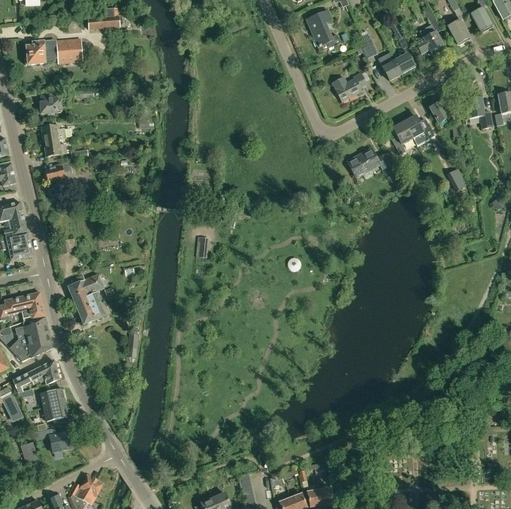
[(453,9),(456,15),(446,20),(448,24),(447,24),(457,42),(470,35),(460,17),(463,16),(458,6),(454,0),(447,0),(452,9),(453,9)]
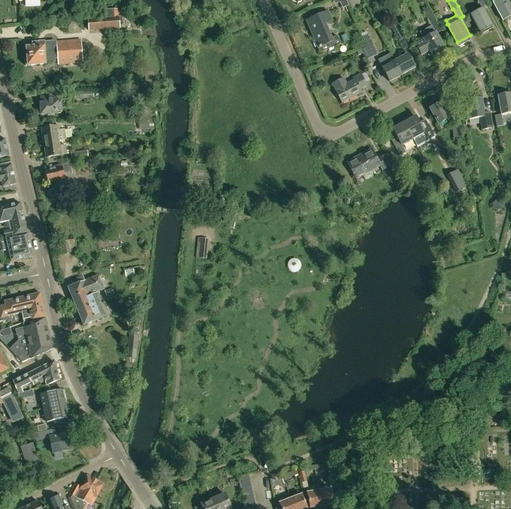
[(493,0),(502,17),(510,12),(510,0),(493,0)]
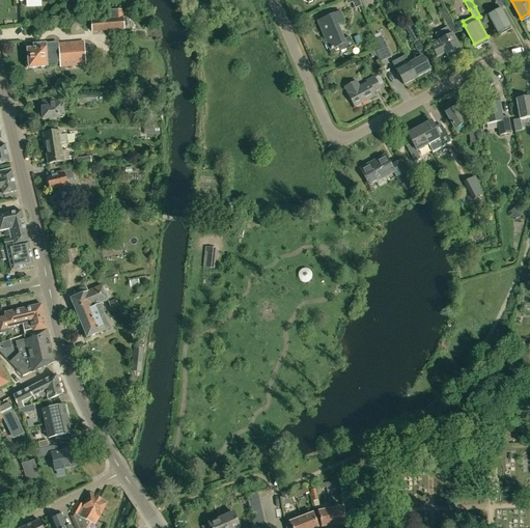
[(437,54),(445,50),(448,57),(462,50),(452,32),(456,29),(444,5),(438,8),(445,23),(446,23),(447,24),(435,30),(439,37),(439,38),(430,43),(437,54)]
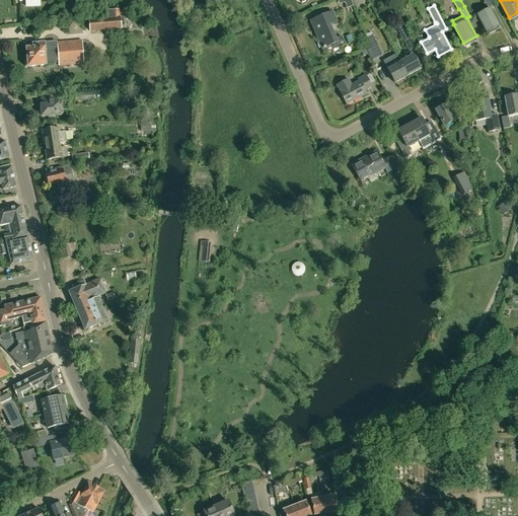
[(490,5),(476,12),(487,30),(499,23),(490,5)]
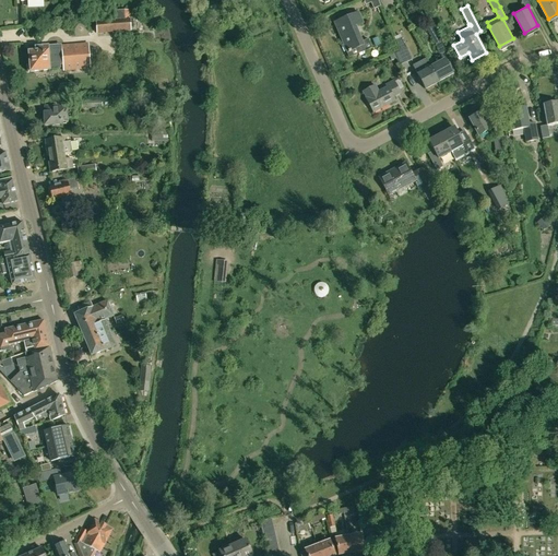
[(107,16),(130,14),(129,7),(106,9),(107,16)]
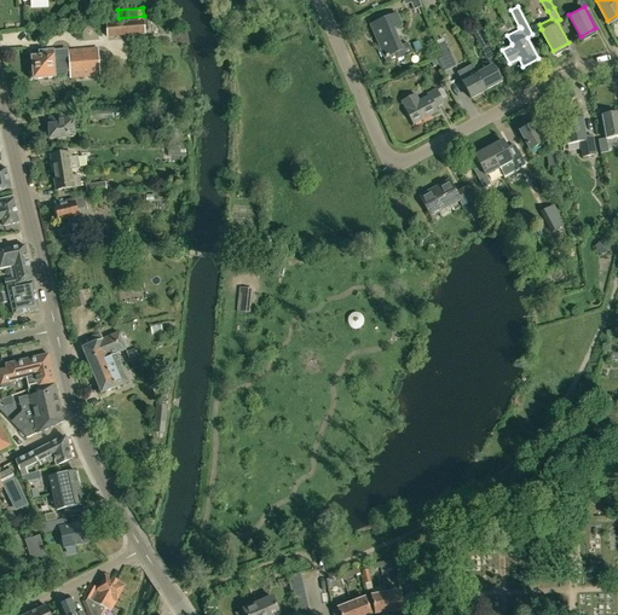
[(376,40),(382,53),(392,50),(394,56),(410,50),(405,40),(399,42),(392,27),(402,22),(397,11),(370,22),(377,40),(376,40)]
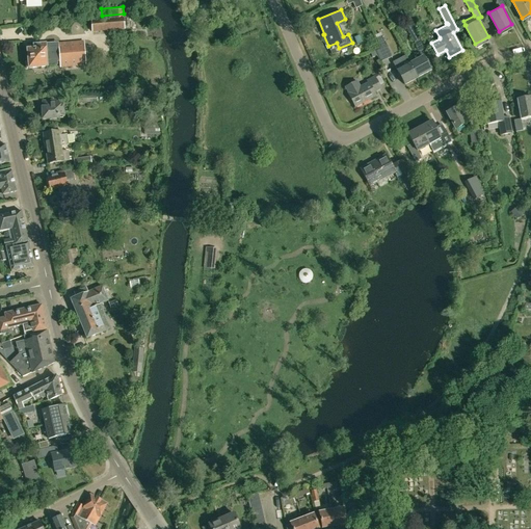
[(91,29),(125,27),(124,14),(102,16),(102,18),(90,19),(91,29)]
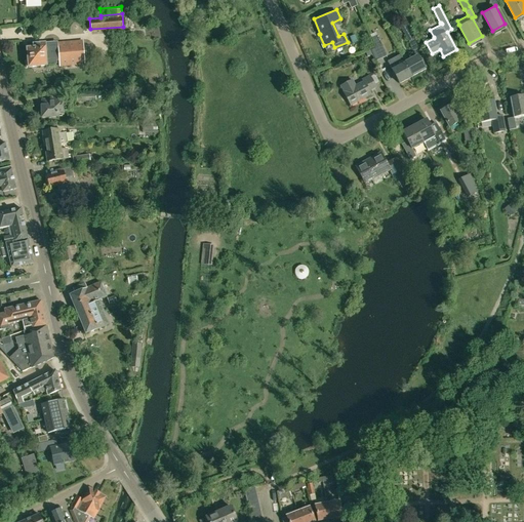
[(405,17),(400,21),(403,26),(402,27),(409,40),(415,38),(405,17)]
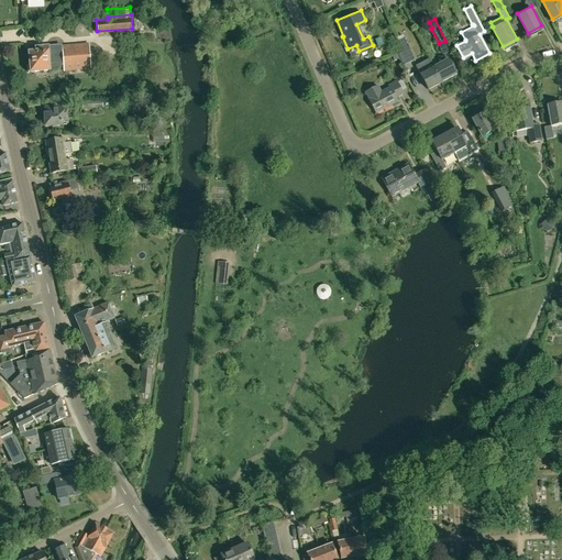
[(401,63),(414,57),(407,42),(403,31),(396,33),(398,37),(403,47),(396,51),(399,56),(401,63)]
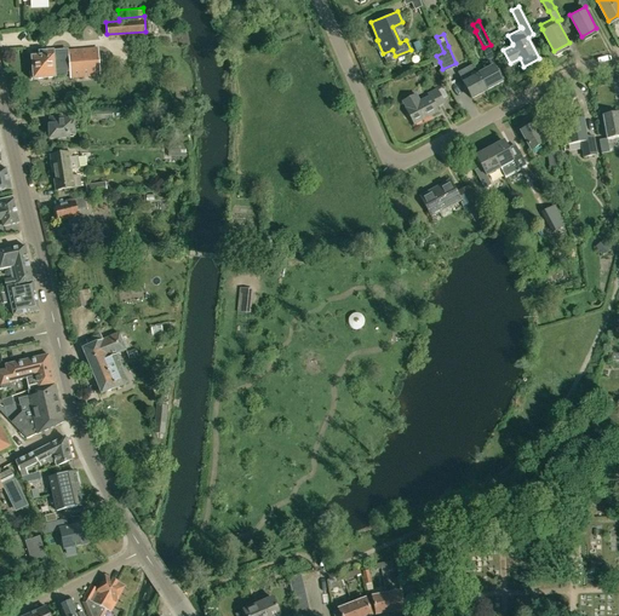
[(55,75),(55,73),(66,73),(66,69),(69,69),(70,74),(99,72),(98,45),(39,49),(39,55),(32,55),(33,68),(30,68),(30,76),(55,75)]
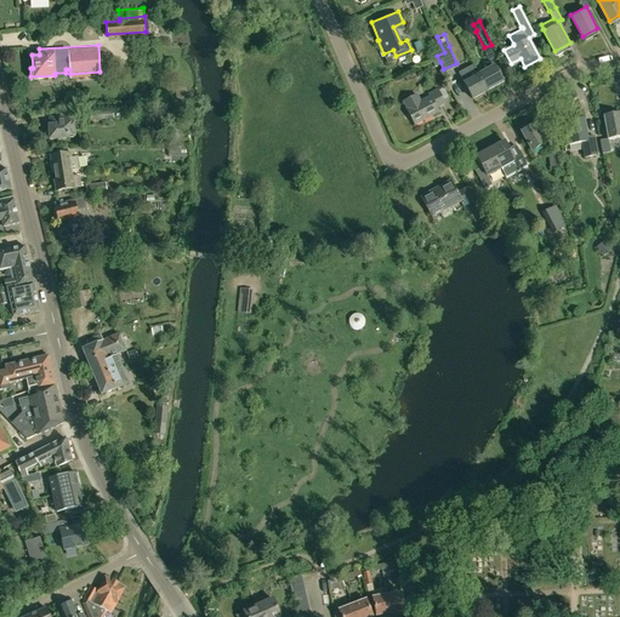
[(488,67),(479,72),(478,72),(487,89),(502,80),(490,58),(484,62),(488,67)]
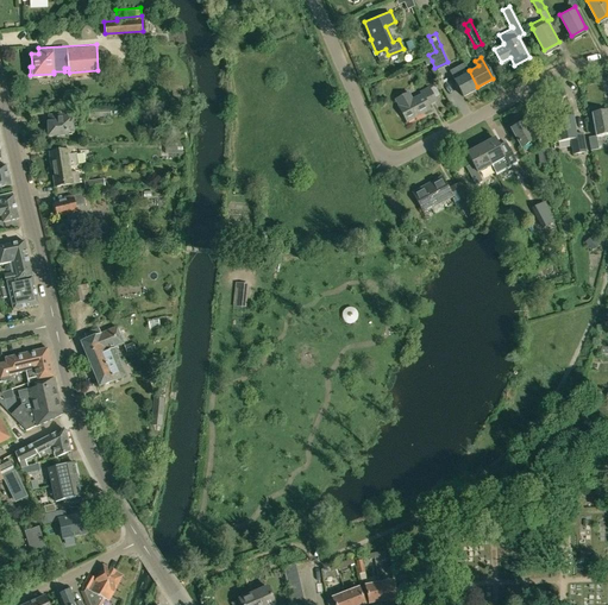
[(456,65),(457,70),(451,74),(463,94),(477,87),(469,70),(470,70),(464,61),(456,65)]
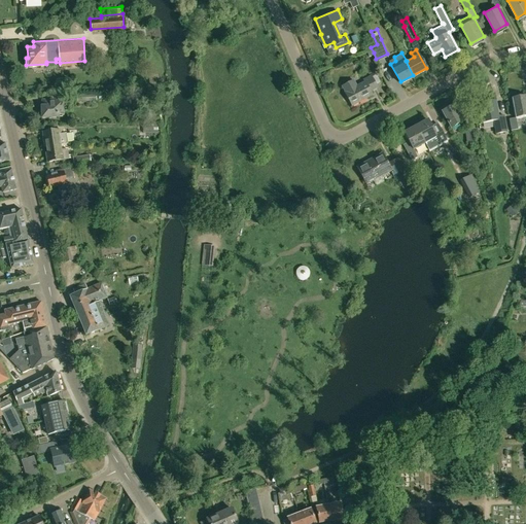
[(356,83),(353,78),(342,83),(345,90),(344,90),(352,103),(373,93),(371,89),(378,85),(372,73),(363,77),(364,79),(356,83)]
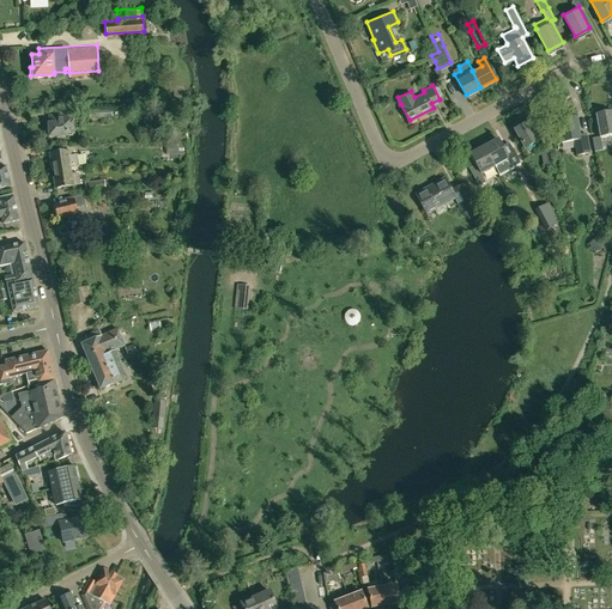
[(611,111),(611,108),(595,110),(600,135),(611,132),(611,111)]
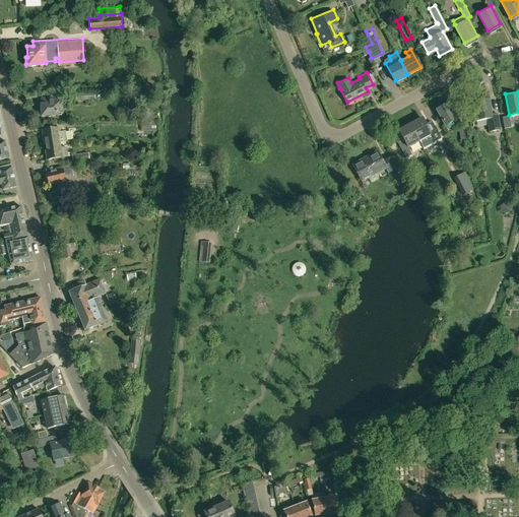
[(61,98),(43,98),(43,103),(41,103),(41,114),(57,114),(57,111),(62,111),(61,98)]
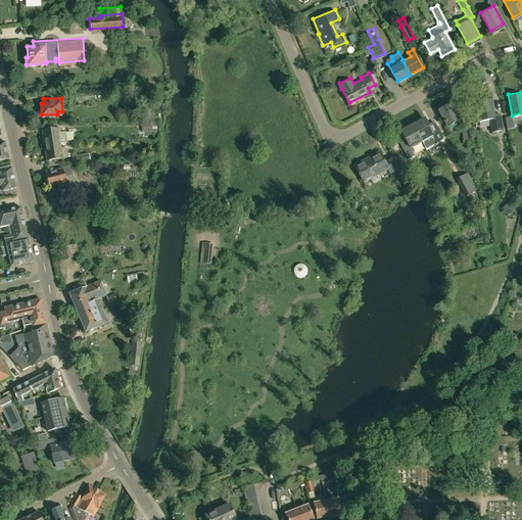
[(493,112),(491,98),(475,100),(478,120),(489,117),(491,130),(503,128),(500,111),(493,112)]
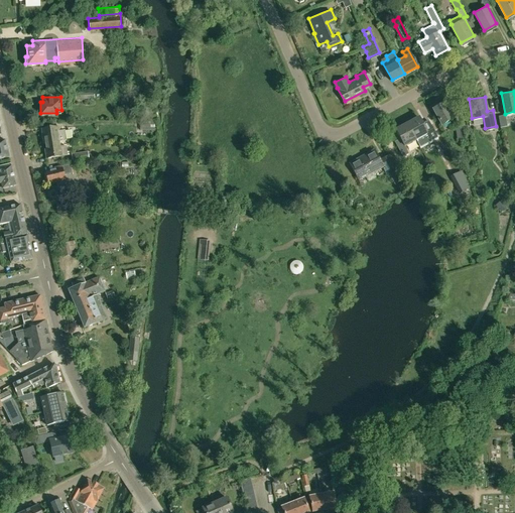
[(441,123),(455,116),(456,115),(452,108),(448,109),(444,101),(432,107),(441,123)]
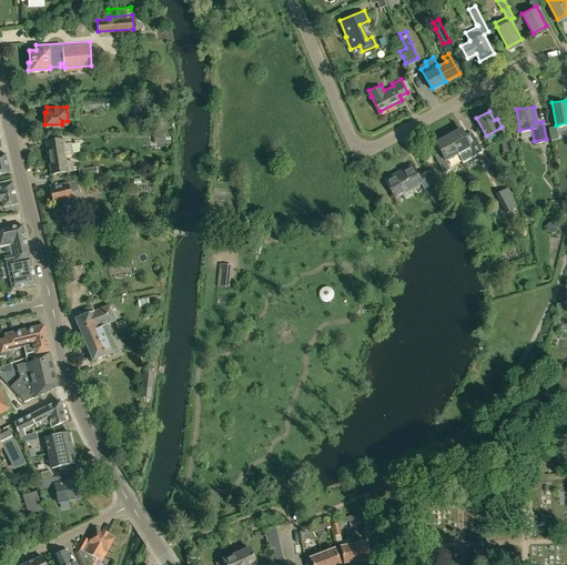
[(507,124),(502,127),(500,128),(505,138),(505,139),(500,140),(502,152),(506,152),(506,153),(513,152),(512,137),(507,124)]
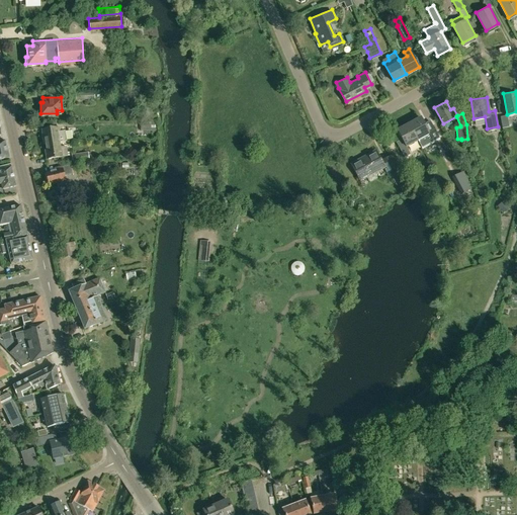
[(420,114),(409,121),(418,138),(429,132),(433,139),(439,136),(431,120),(425,123),(420,114)]
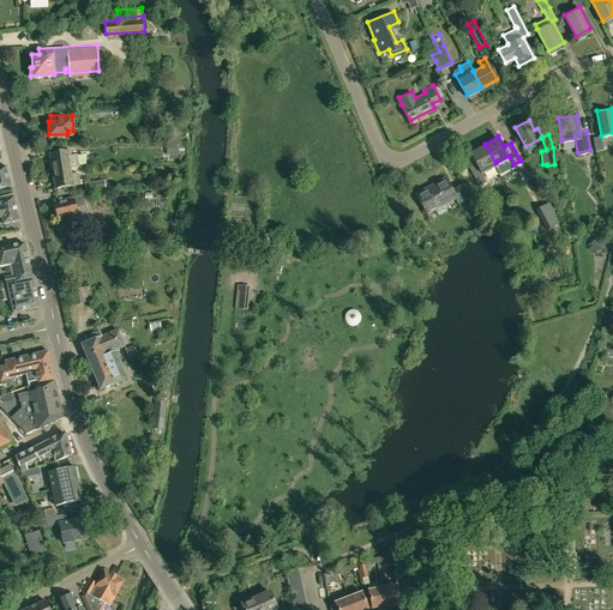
[(166,139),(166,152),(184,152),(182,139),(166,139)]
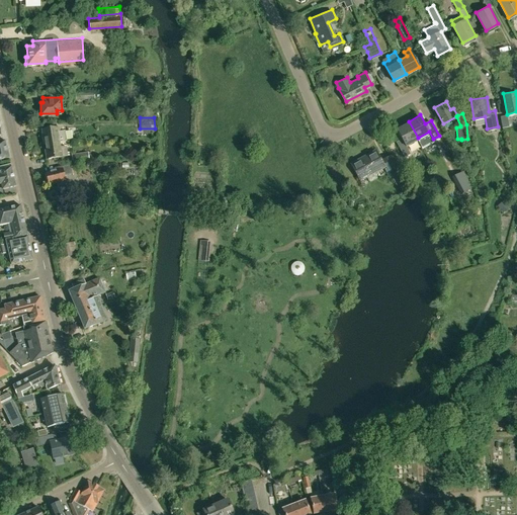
[(409,121),(397,127),(402,137),(396,140),(405,155),(410,152),(406,145),(418,138),(409,121)]
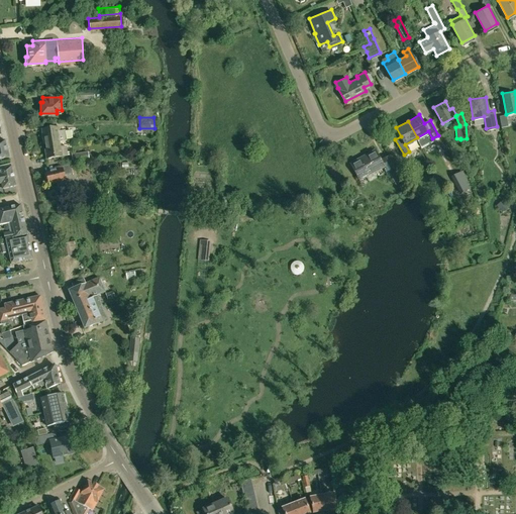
[(44,136),(45,141),(59,139),(60,139),(66,138),(64,128),(60,129),(59,124),(41,127),(42,136),(44,136)]
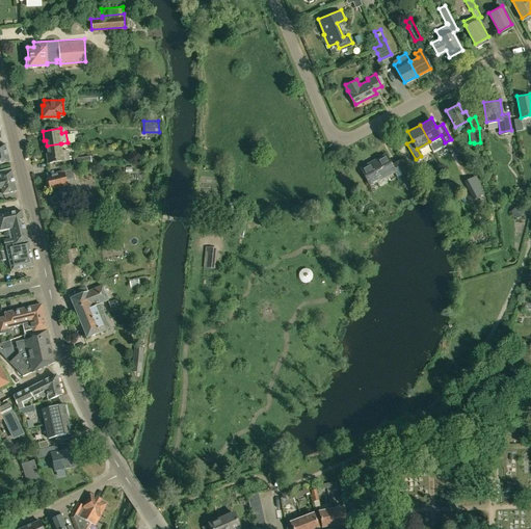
[(0,161),(8,159),(4,142),(4,141),(1,142),(0,142),(0,161)]
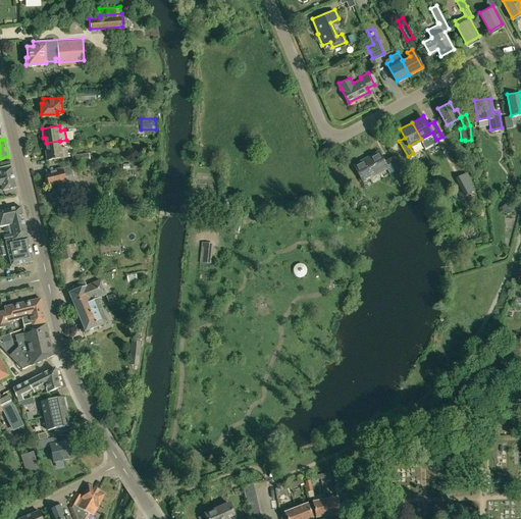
[(65,145),(60,146),(60,141),(59,141),(46,143),(47,149),(45,149),(47,158),(64,155),(67,155),(65,145)]
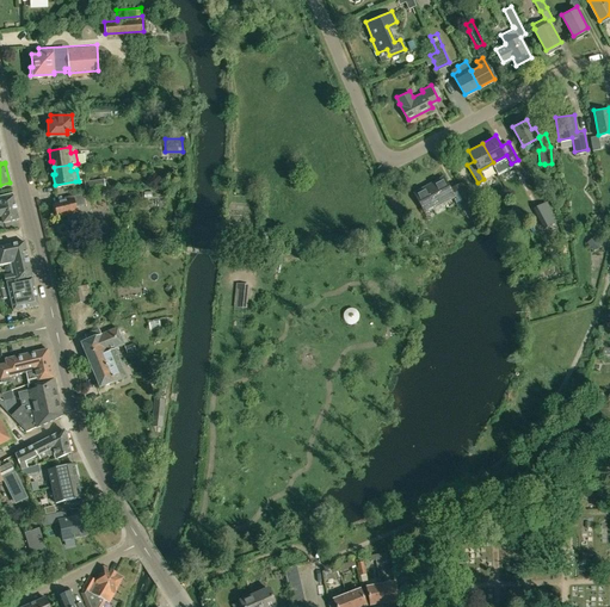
[(454,193),(443,174),(413,191),(424,210),(454,193)]
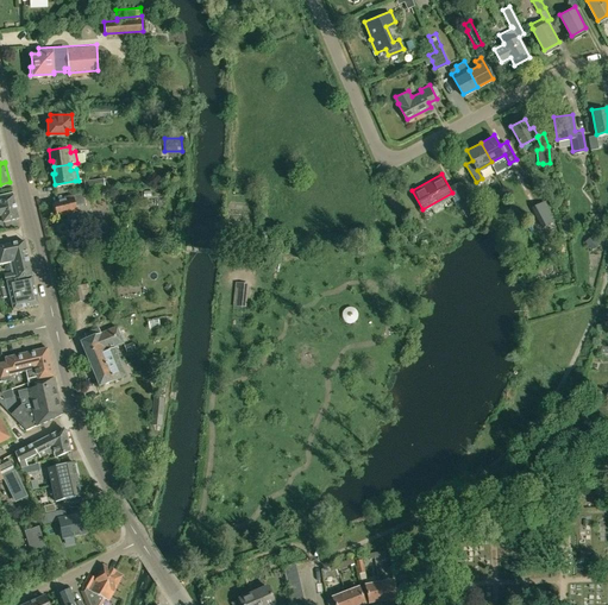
[(104,176),(83,178),(85,188),(105,184),(105,183),(108,182),(107,176),(104,176)]
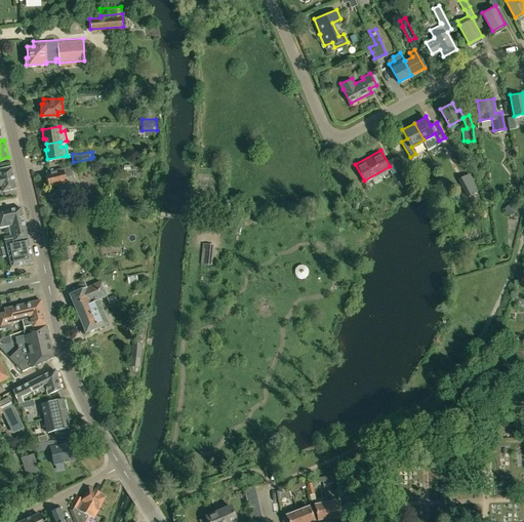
[(15,186),(10,164),(0,166),(0,184),(1,184),(2,189),(15,186)]
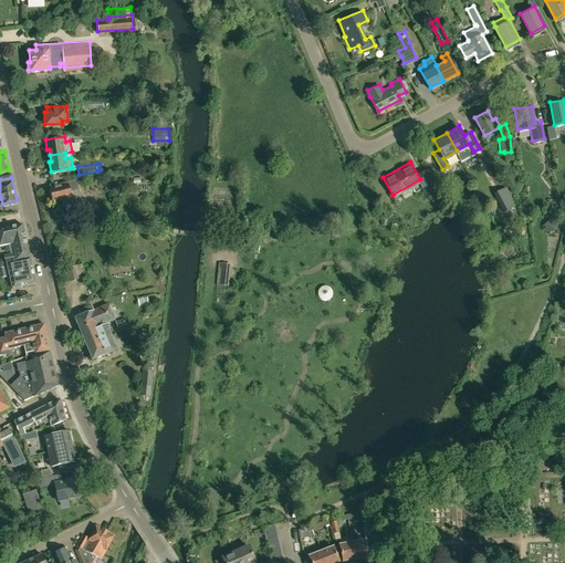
[(53,199),(62,197),(63,206),(76,202),(74,194),(70,195),(69,189),(73,188),(73,187),(77,186),(76,179),(71,180),(71,179),(66,180),(60,181),(60,184),(50,186),(53,199)]
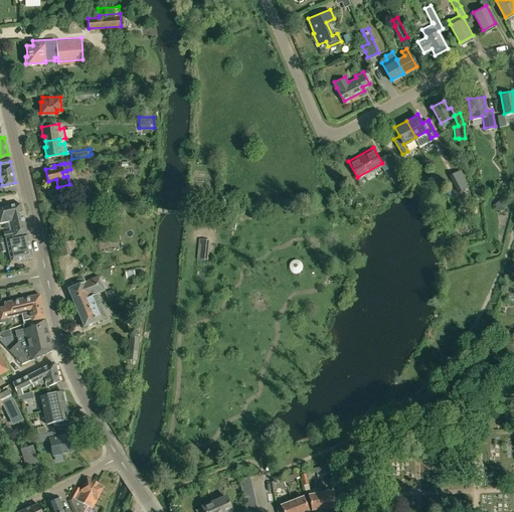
[(393,165),(387,169),(394,183),(401,179),(393,165)]
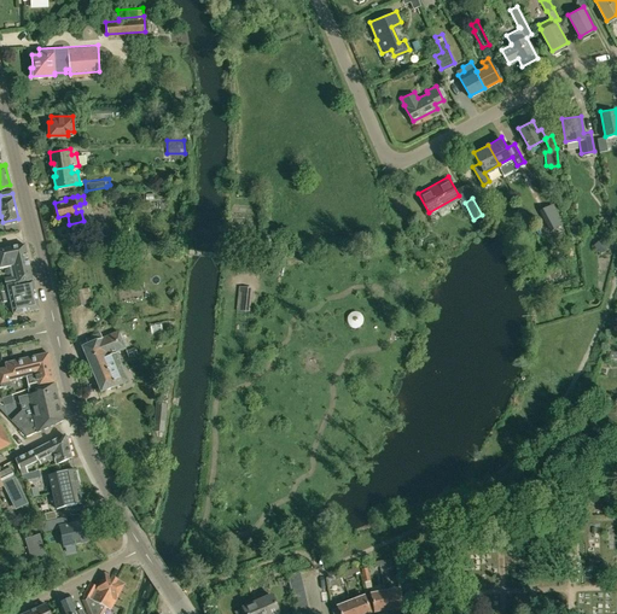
[(541,208),(552,228),(563,223),(552,202),(541,208)]
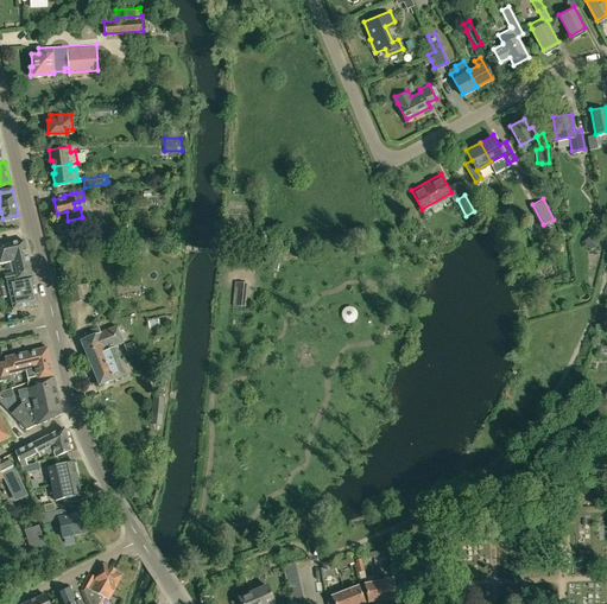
[(594,239),(588,231),(582,237),(588,245),(594,239)]
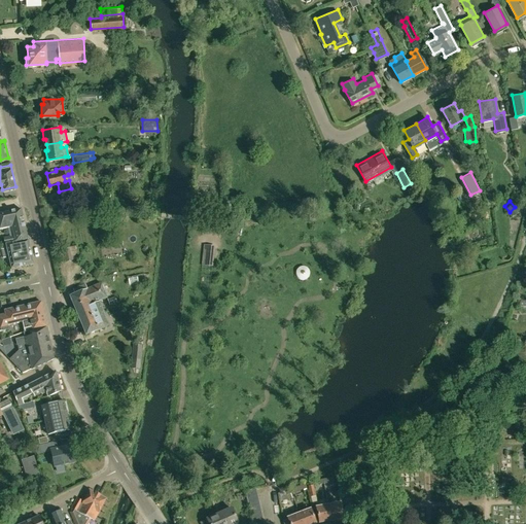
[(0,226),(6,225),(9,235),(5,235),(7,241),(28,237),(21,207),(0,211),(0,226)]
